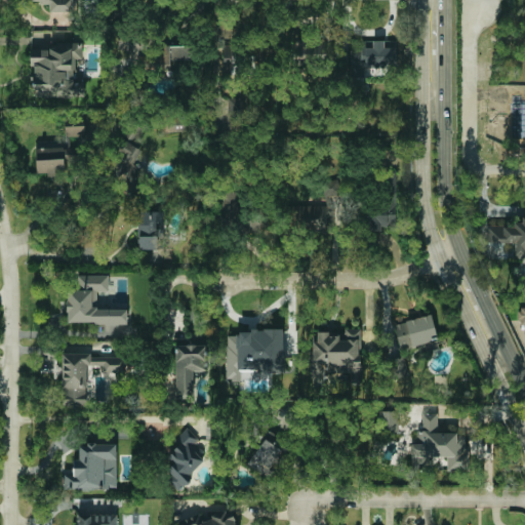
[(50,12),(74,12),(73,0),(30,0),(31,3),(50,3),(50,12)]
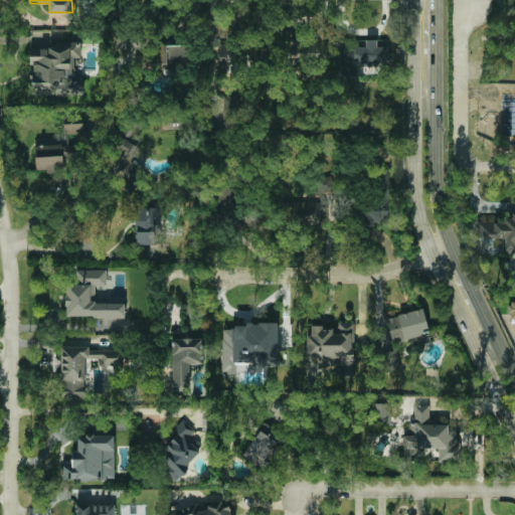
[(319,40),(279,40),(280,61),(319,60),(319,40)]
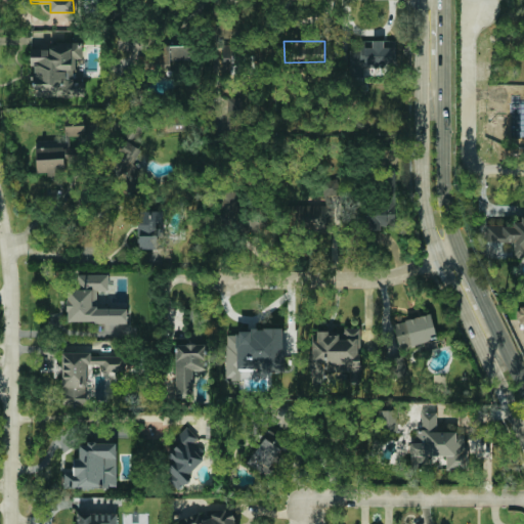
[(350,50),(349,77),(364,77),(364,67),(393,68),(393,41),(361,41),(361,50),(350,50)]
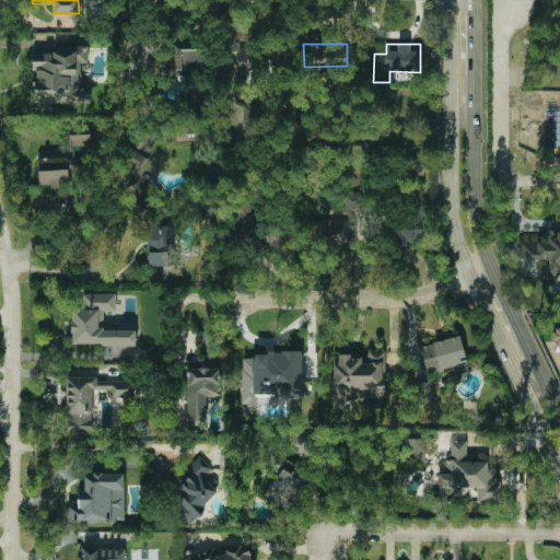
[(90,103),(91,88),(79,88),(79,63),(88,63),(89,49),(33,48),(33,70),(36,70),(36,103),(90,103)]
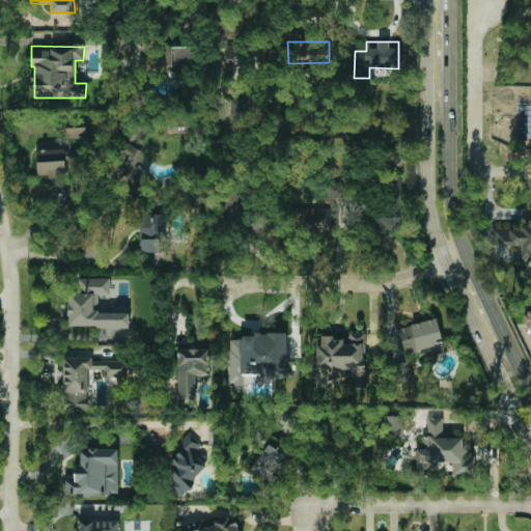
[(189,46),(159,47),(159,72),(174,71),(174,70),(190,70),(189,46)]
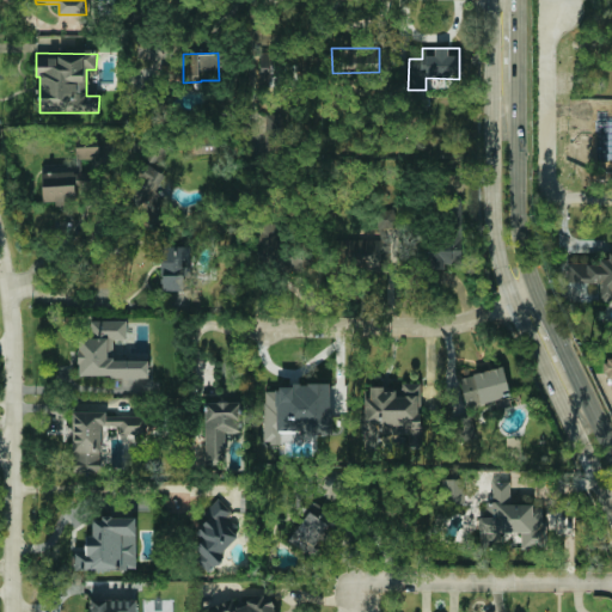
[(261,53),(262,86),(291,85),(291,80),(305,80),(305,60),(288,60),(288,53),(261,53)]
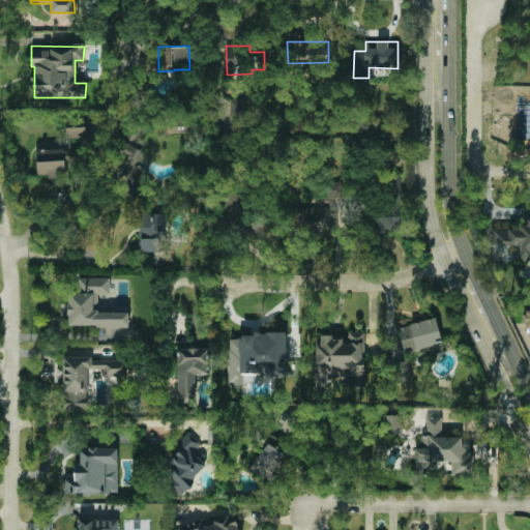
[(86,137),(86,127),(66,128),(66,138),(86,137)]
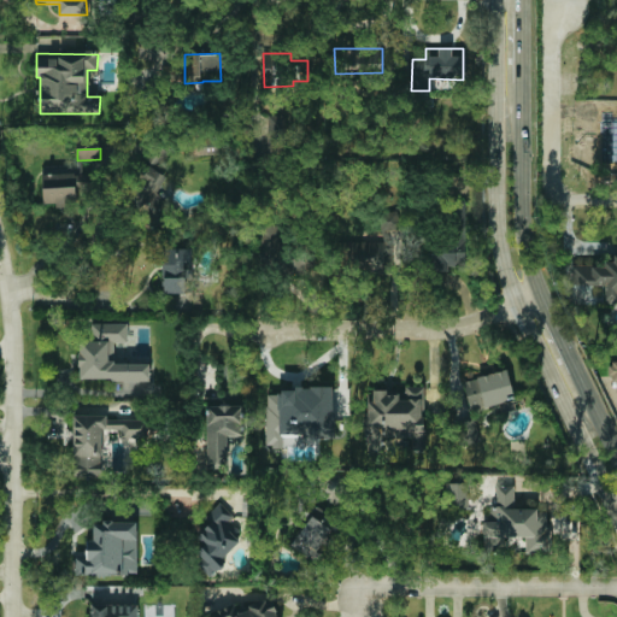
[(170,181),(147,163),(122,197),(156,222),(158,218),(148,211),(170,181)]
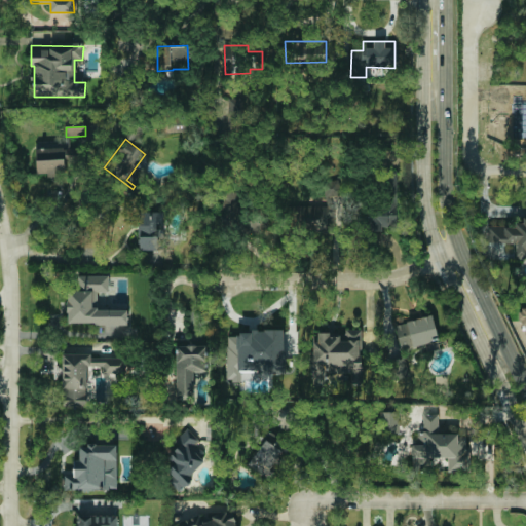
[(64,149),(36,150),(37,176),(65,175),(64,149)]
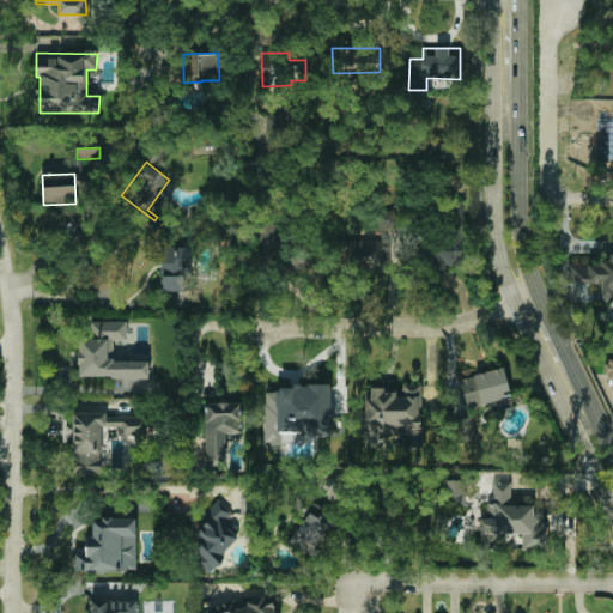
[(428,241),(429,267),(462,267),(461,240),(428,241)]
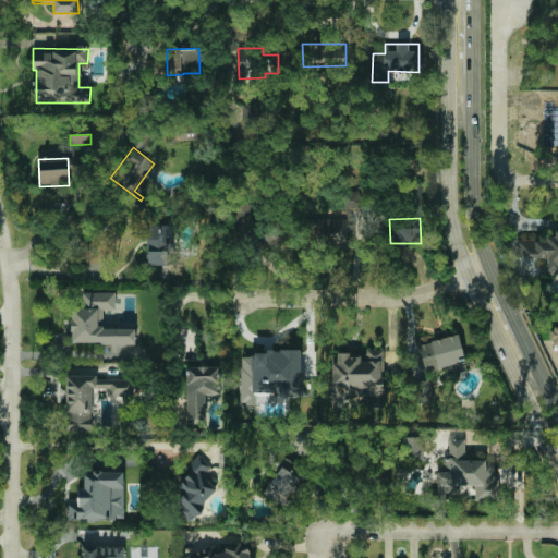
[(354,219),(313,220),(314,246),(354,246),(354,219)]
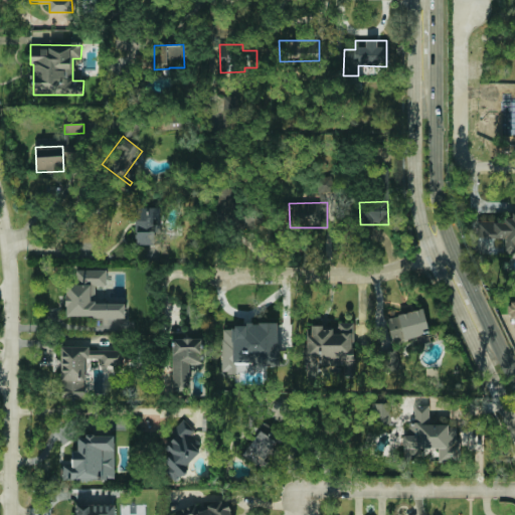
[(160,217),(160,207),(135,208),(136,245),(157,244),(157,224),(154,225),(154,217),(160,217)]
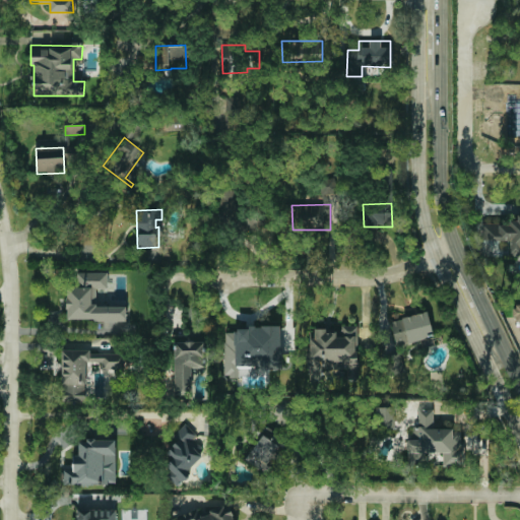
[(481,241),(510,241),(510,251),(519,251),(519,214),(517,215),(517,223),(481,223),(481,241)]
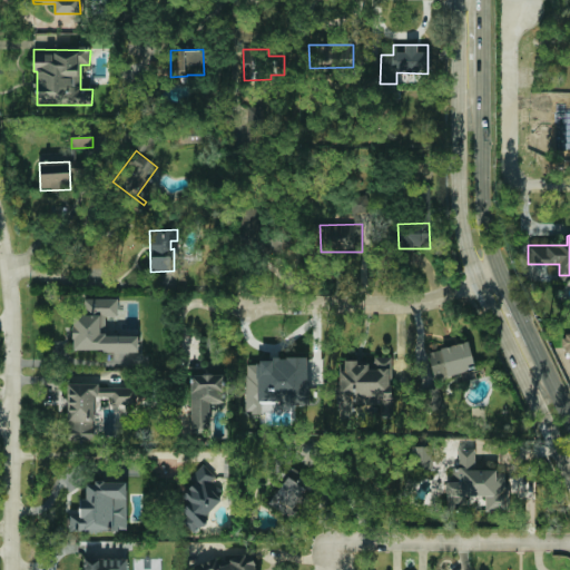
[(74,351),(138,351),(138,336),(106,335),(106,317),(118,317),(118,298),(85,298),(85,316),(74,316),(74,351)]
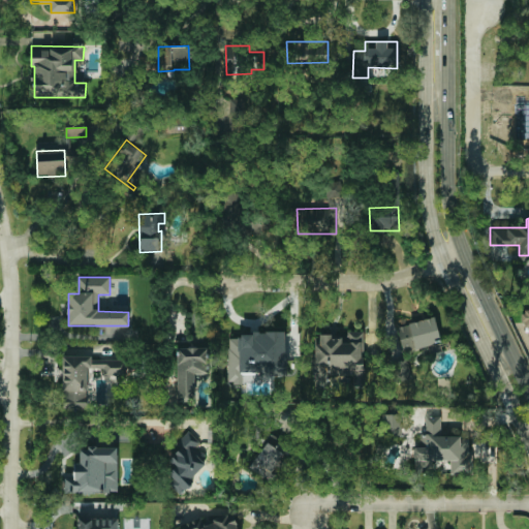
[(440,345),(437,319),(398,324),(402,350),(440,345)]
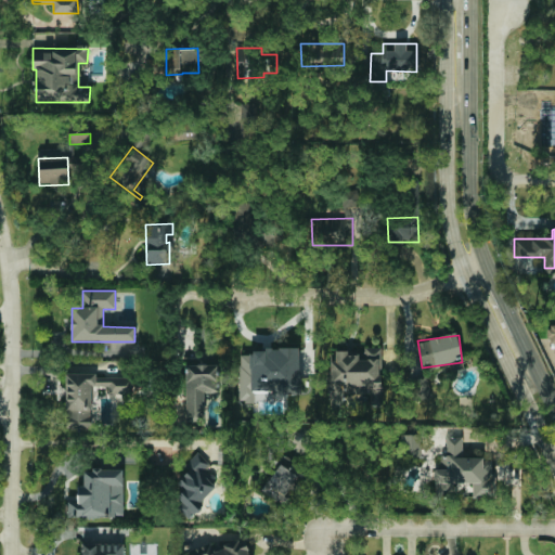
[(300,350),(240,350),(240,402),(255,402),(255,394),(299,394),(300,350)]
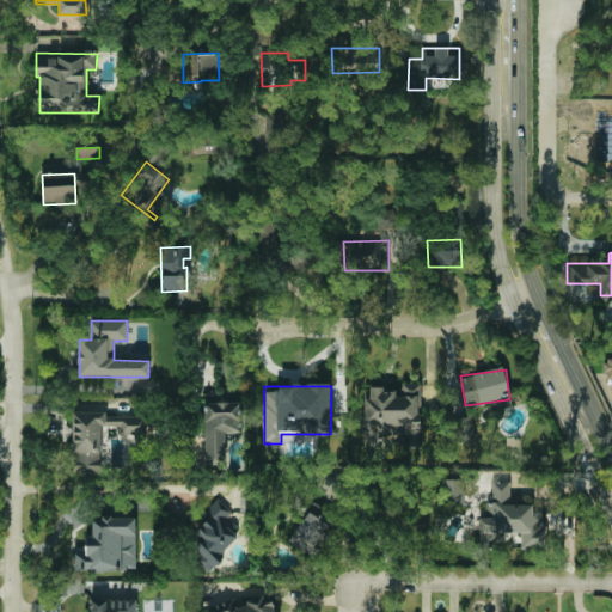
[(204,403),(206,464),(226,464),(225,430),(239,430),(239,402),(204,403)]
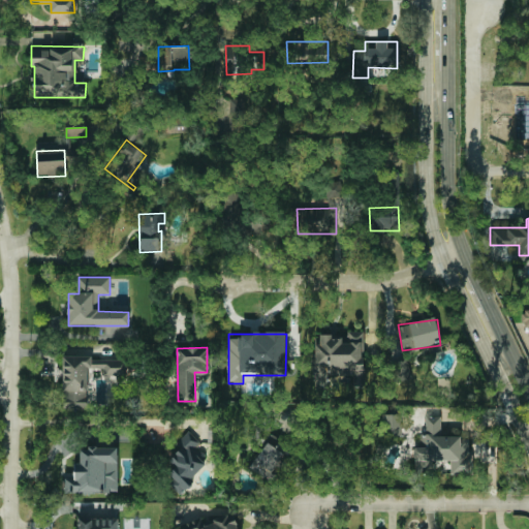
[(63,355),(64,409),(87,409),(87,368),(102,368),(102,375),(126,375),(126,360),(92,361),(92,355),(63,355)]
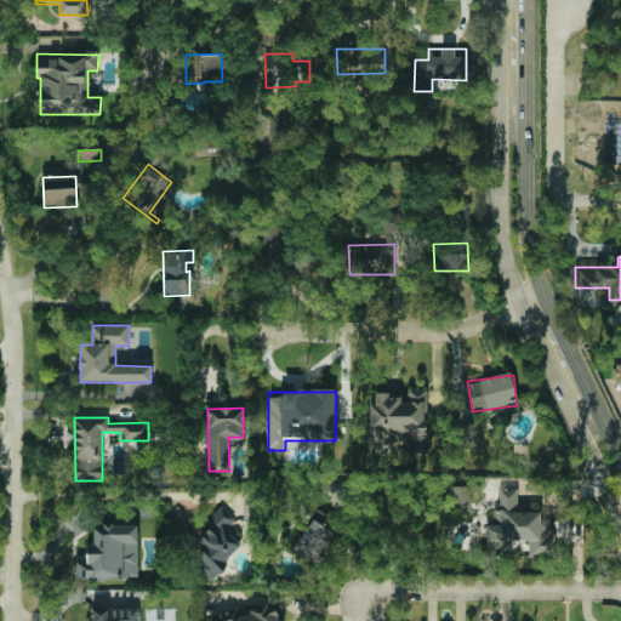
[(460,427),(466,449),(484,444),(477,421),(460,427)]
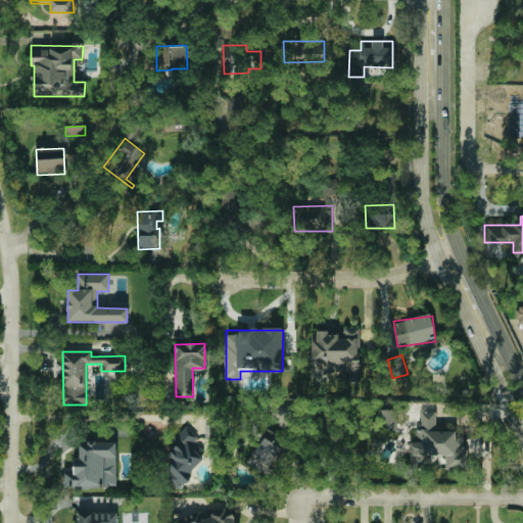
[(397,410),(379,410),(378,430),(397,430),(397,410)]
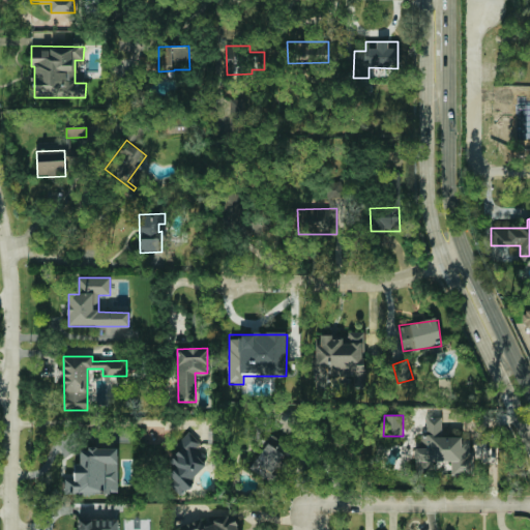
[(473,475),(471,437),(442,438),(441,417),(427,418),(427,436),(420,436),(420,448),(414,448),(415,473),(433,473),(433,462),(450,461),(451,476),(473,475)]
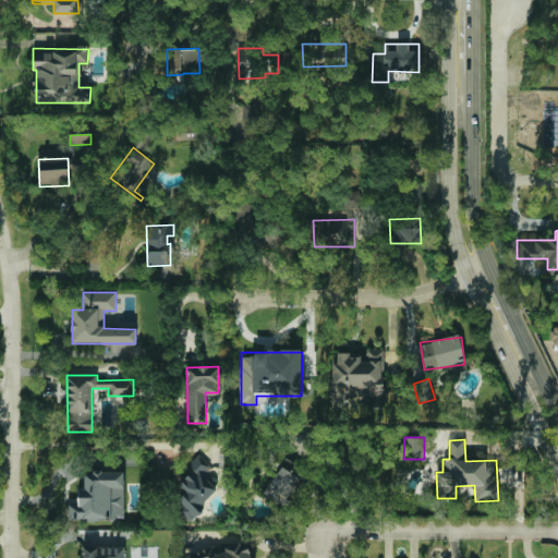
[(190,519),(220,489),(205,473),(211,468),(199,455),(189,465),(193,471),(179,485),(185,493),(174,502),(190,519)]
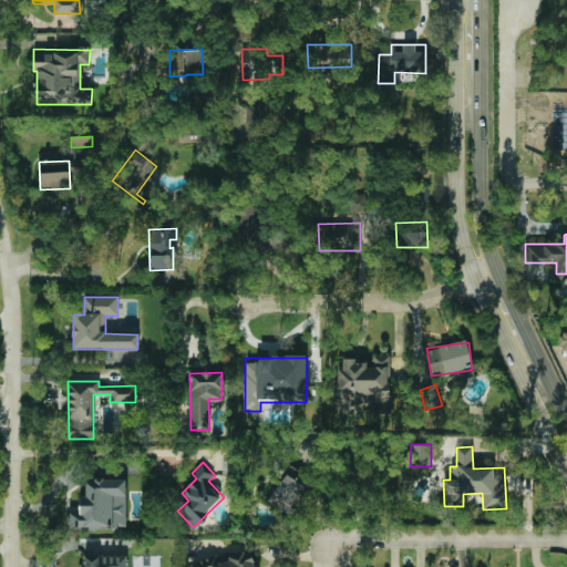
[(307,488),(297,481),(301,474),(292,467),(267,500),(286,515),(307,488)]
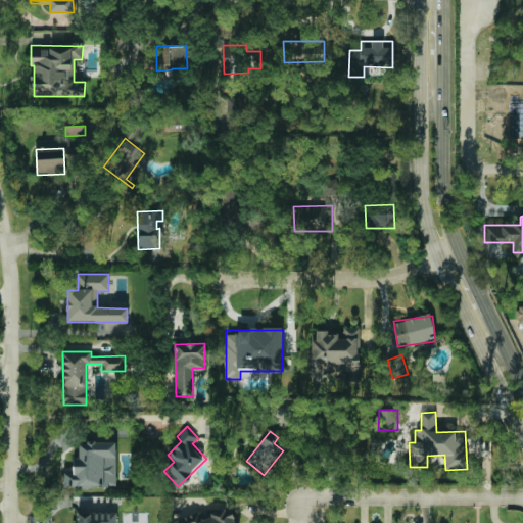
[(116,442),(79,442),(79,458),(73,458),(73,472),(63,471),(63,487),(115,488),(116,442)]
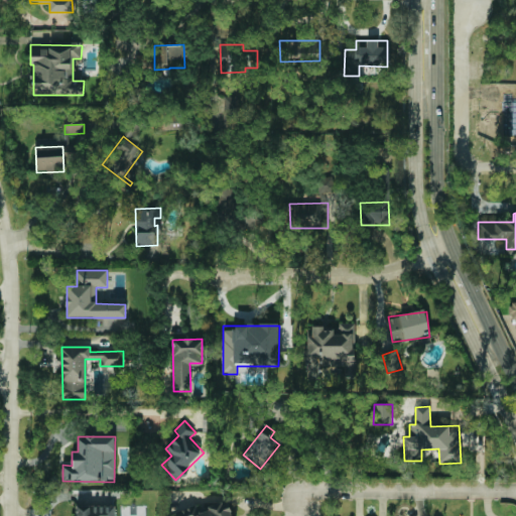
[(231,515),(226,498),(181,512),(182,515),(231,515)]
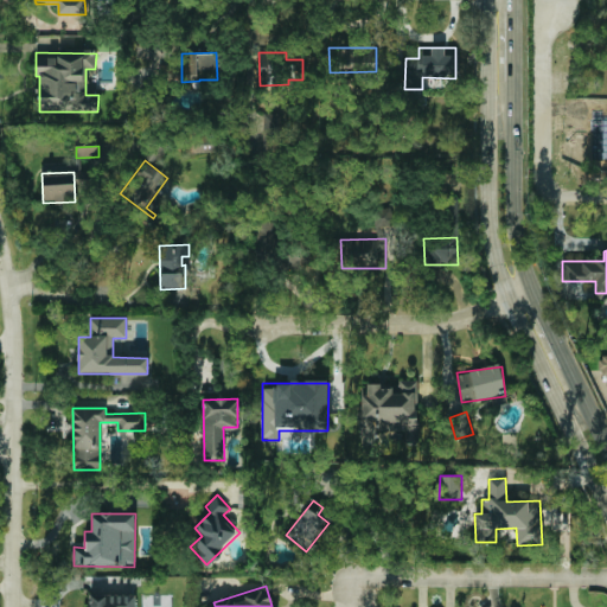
[(131,606),(131,594),(89,595),(89,606),(131,606)]
